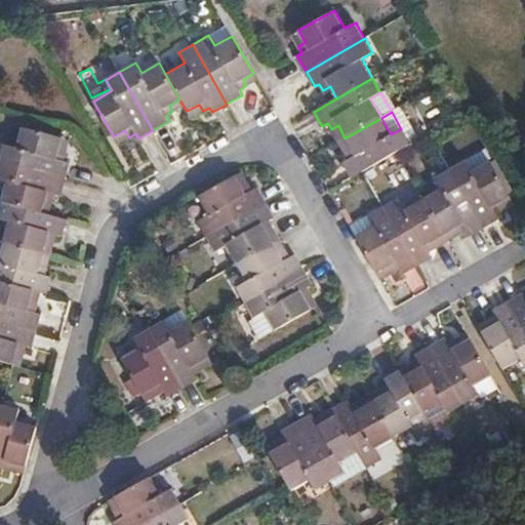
[(381,118),(345,138),(351,149),(345,153),(349,159),(344,163),(352,178),(363,171),(397,153),(410,146),(401,129),(391,134),(381,118)]
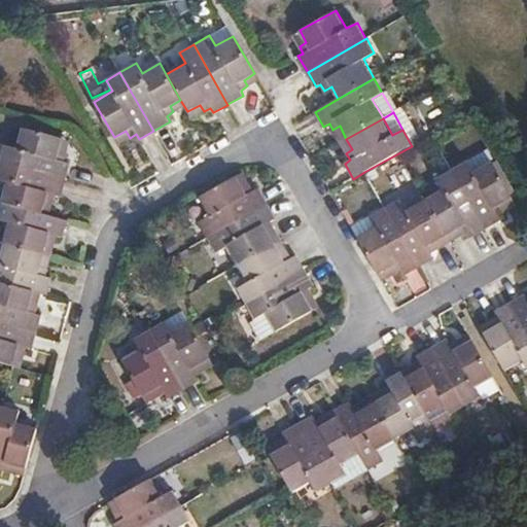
[(4,144),(0,161),(0,163),(66,181),(71,163),(65,161),(66,153),(60,151),(63,139),(22,128),(16,147),(4,144)]
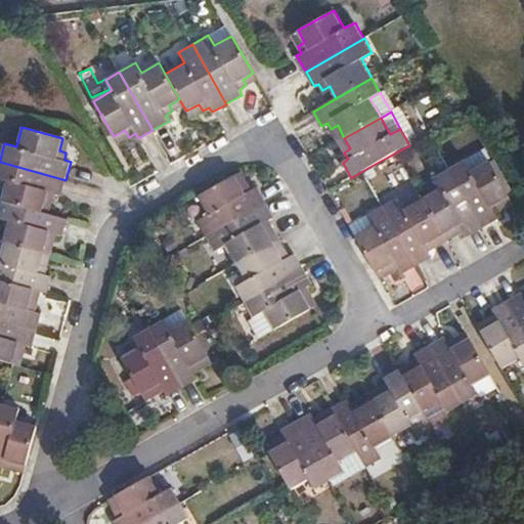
[(464,160),(470,170),(488,160),(490,159),(484,147),(464,160)]
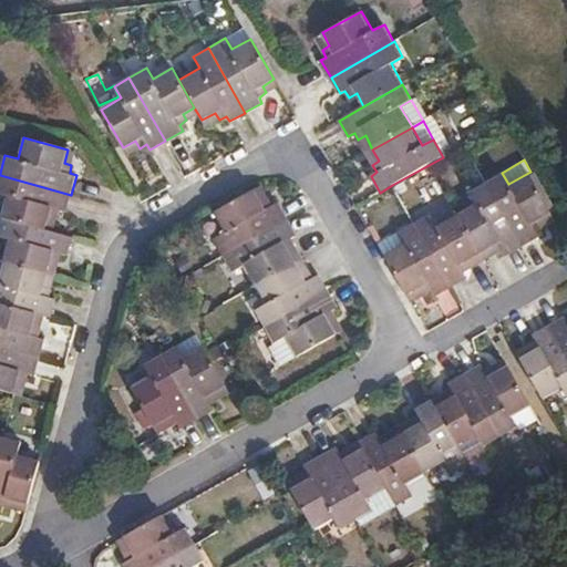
[(485,183),(522,246),(538,237),(536,232),(543,227),(539,219),(552,212),(528,173),(508,184),(502,173),(485,183)]
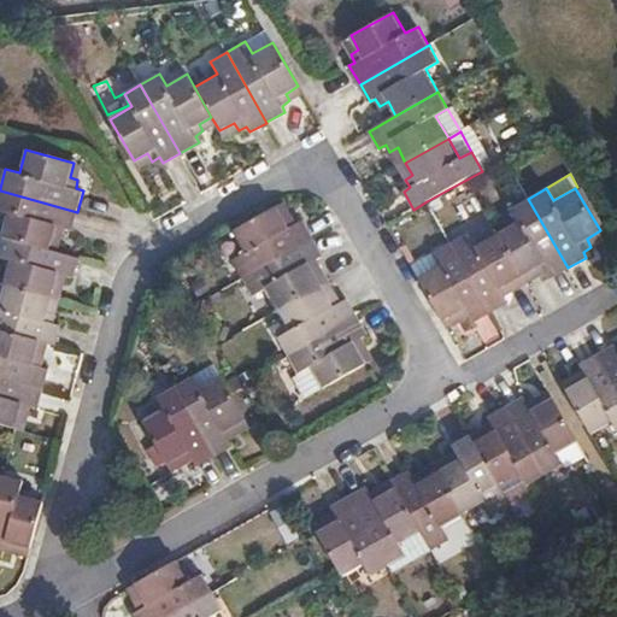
[(0,210),(9,213),(3,239),(48,251),(53,235),(63,236),(65,229),(71,230),(77,212),(0,191),(0,210)]
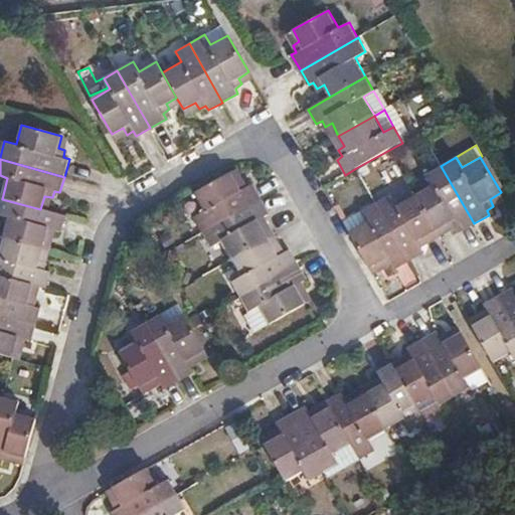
[(460,232),(474,223),(441,166),(426,174),(433,185),(414,195),(435,230),(447,224),(450,230),(456,227),(460,232)]
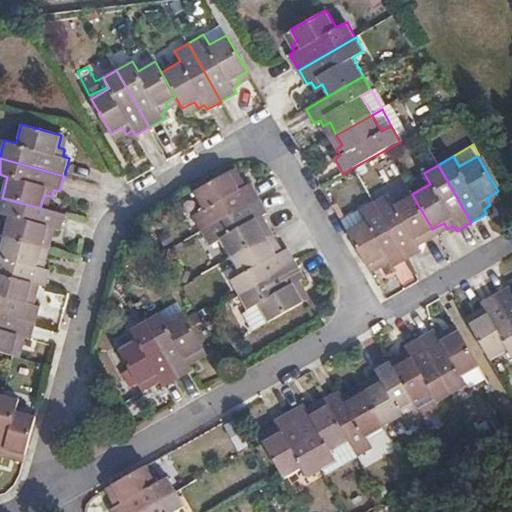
[(194,216),(203,231),(259,199),(251,183),(246,186),(241,180),(235,183),(230,172),(194,192),(204,210),(194,216)]
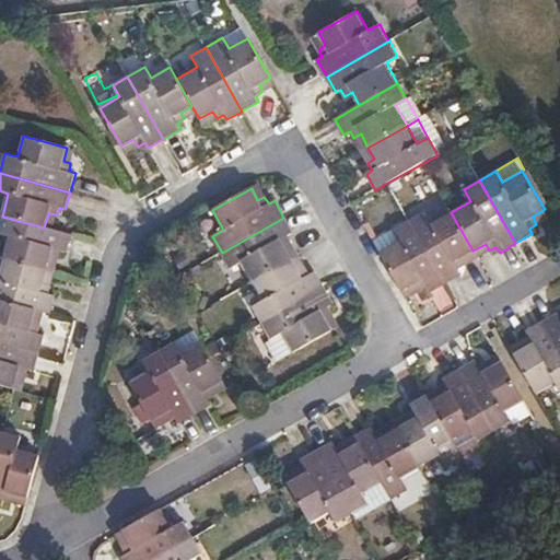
[(461,257),(473,251),(451,212),(431,223),(424,212),(409,221),(444,284),(461,275),(457,268),(465,265),(461,257)]
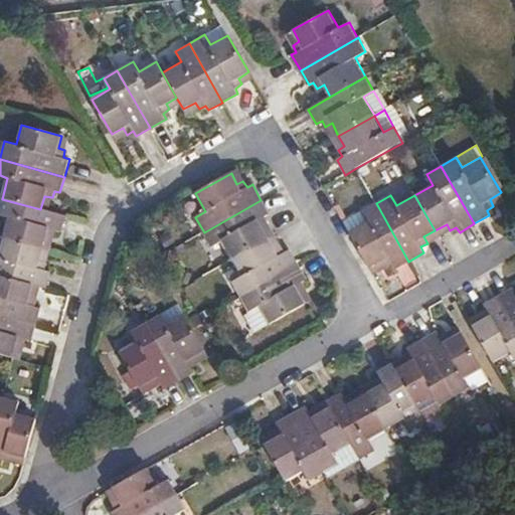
[(40,209),(2,199),(0,206),(0,215),(9,218),(3,238),(43,249),(46,236),(54,237),(56,231),(61,232),(65,216),(40,209)]
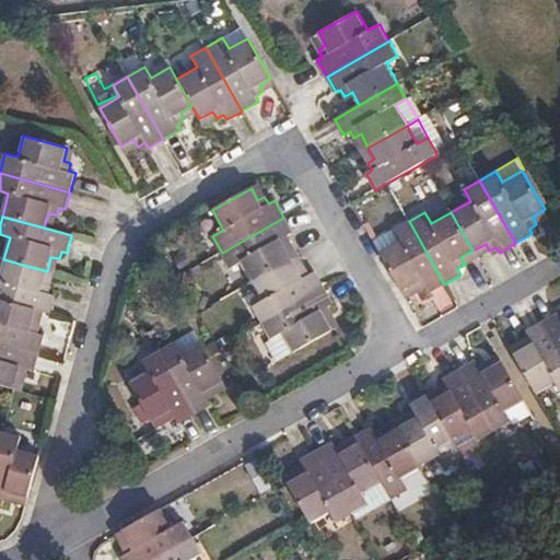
[(283,218),(222,253),(231,268),(242,263),(254,282),(292,259),(284,247),(291,244),(288,235),(292,233),(283,218)]
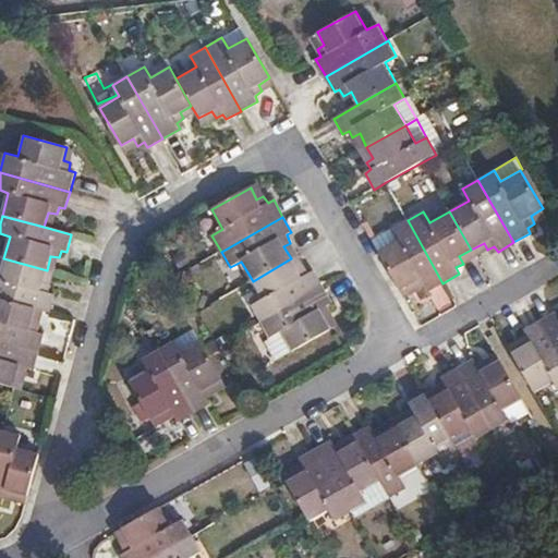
[(427,292),(443,283),(408,220),(391,230),(398,241),(378,252),(400,290),(412,283),(415,290),(422,287),(427,292)]
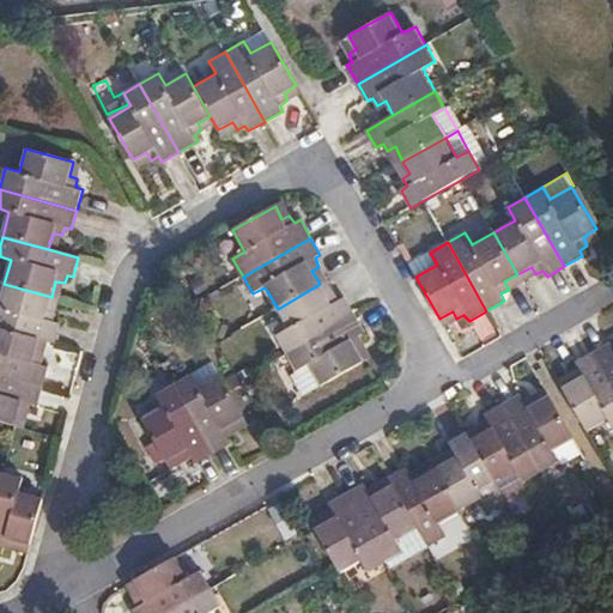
[(430,252),(408,263),(416,277),(437,265),(430,253),(430,252)]
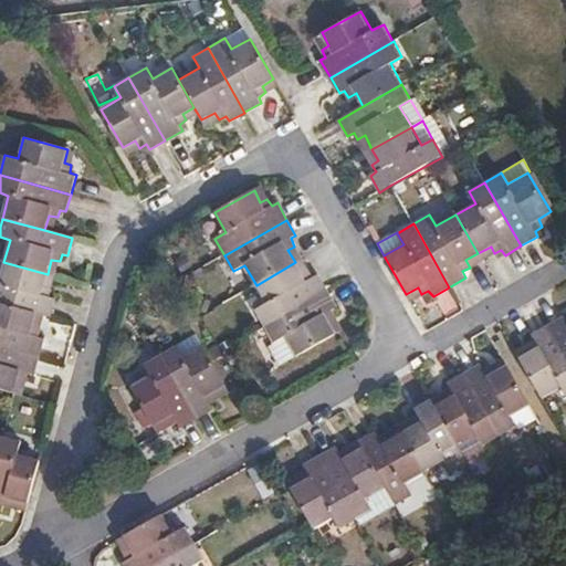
[(48,274),(3,262),(0,273),(0,304),(35,314),(50,317),(55,299),(50,297),(51,289),(43,287),(48,274)]
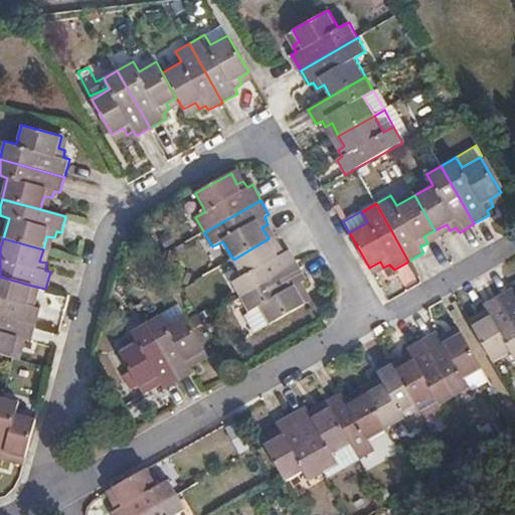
[(269,238),(233,260),(242,276),(232,283),(241,298),(299,266),(290,249),(285,252),(281,246),(275,249),(269,238)]
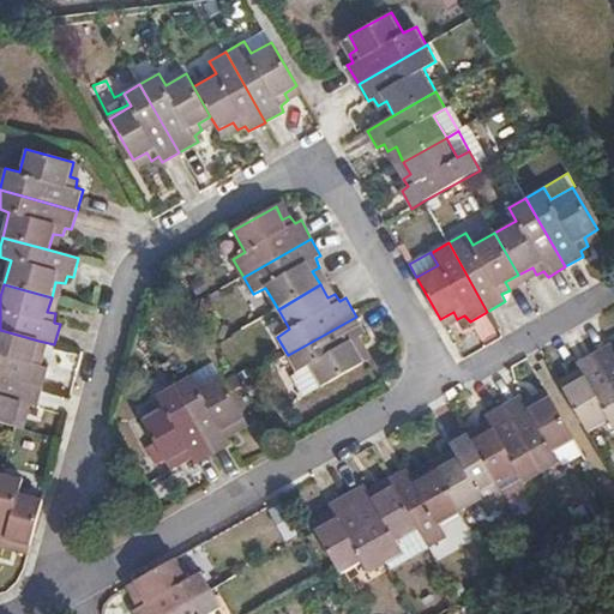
[(356,317),(288,355),(298,372),(309,366),(323,386),(365,362),(356,349),(363,344),(360,337),(366,333),(356,317)]
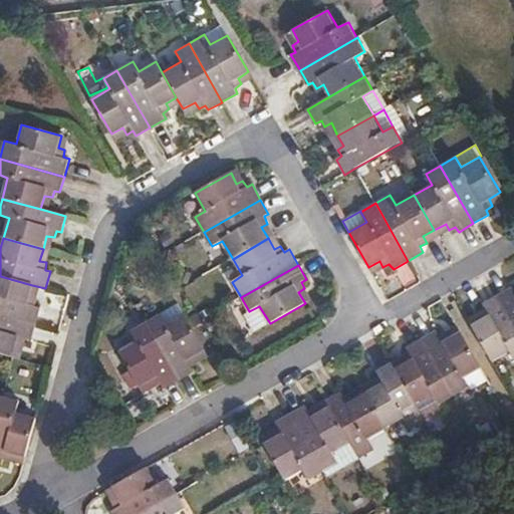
[(32,285),(0,276),(0,314),(36,325),(40,308),(35,306),(36,299),(29,296),(32,285)]
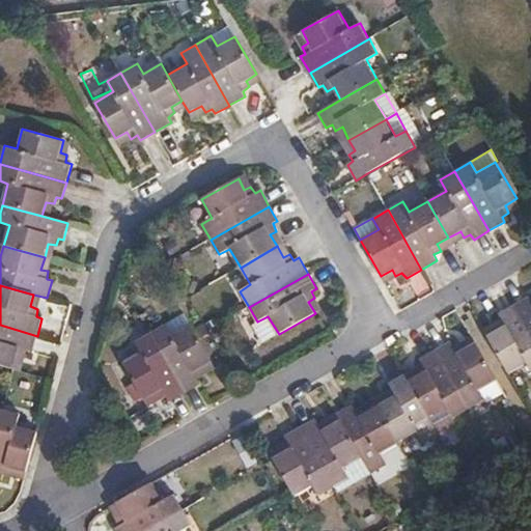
[(514,306),(530,335),(530,299),(530,297),(514,306)]
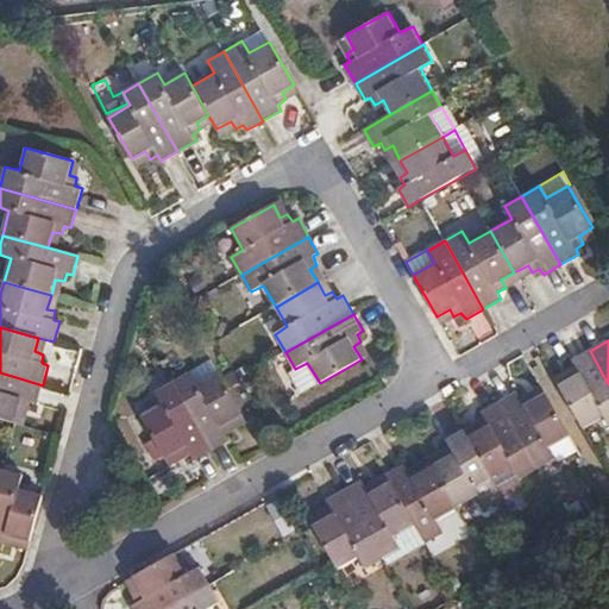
[(558,385),(582,427),(603,415),(608,422),(608,384),(590,351),(572,360),(575,366),(567,370),(571,378),(558,385)]
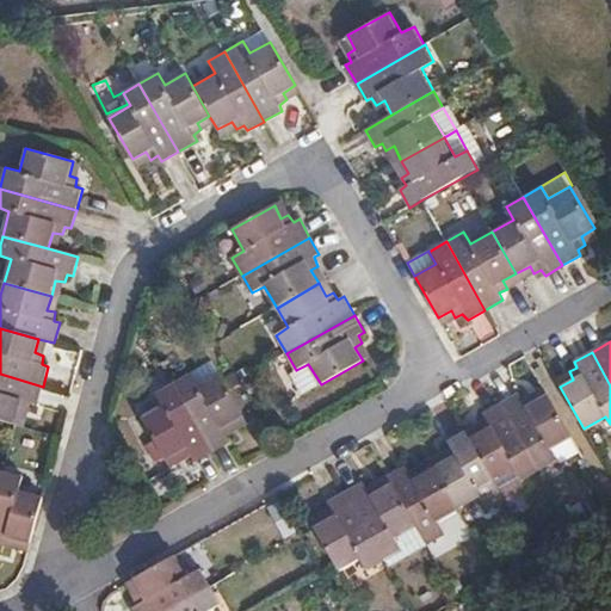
[(43,387),(0,374),(0,420),(17,425),(20,411),(28,412),(31,403),(37,405),(43,387)]
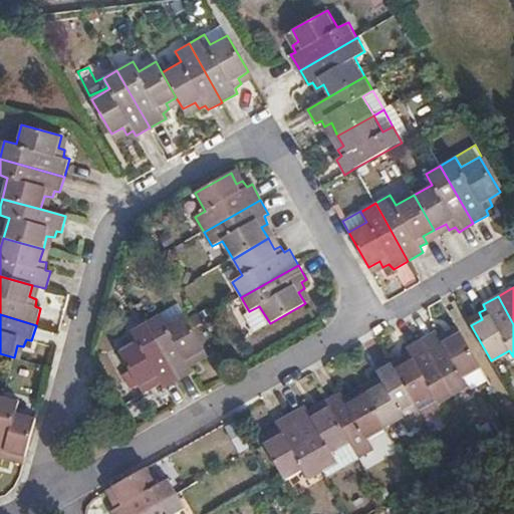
[(162,314),(146,323),(179,380),(179,379),(193,372),(191,365),(198,362),(195,355),(205,350),(185,314),(168,324),(162,314)]
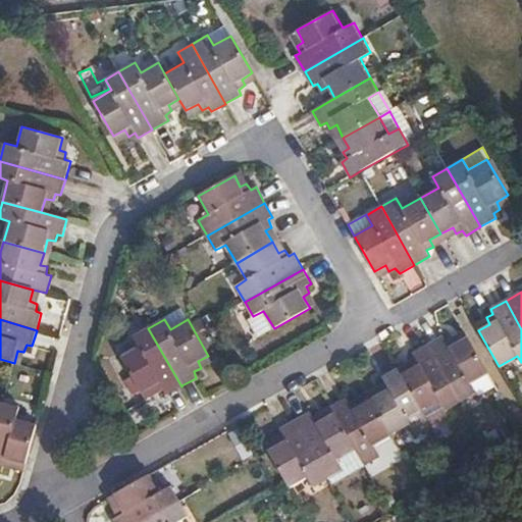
[(181,386),(148,328),(134,336),(140,347),(121,357),(141,393),(153,386),(156,393),(163,388),(166,395),(181,386)]
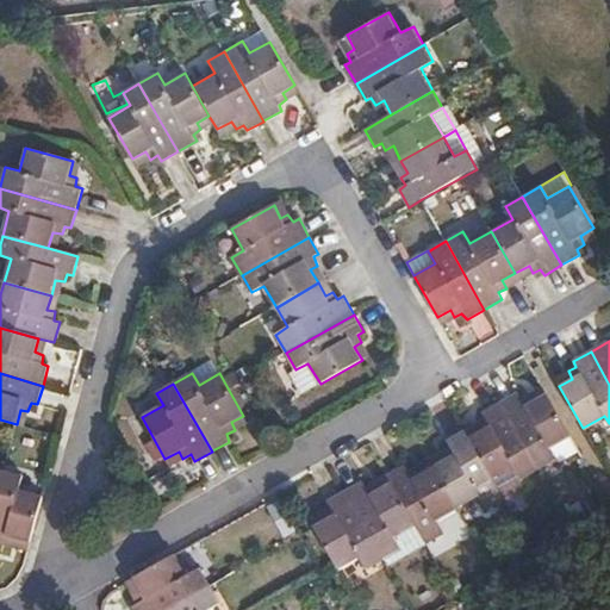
[(549,448),(571,436),(547,394),(534,402),(529,394),(521,399),(517,393),(500,403),(539,471),(556,460),(549,448)]
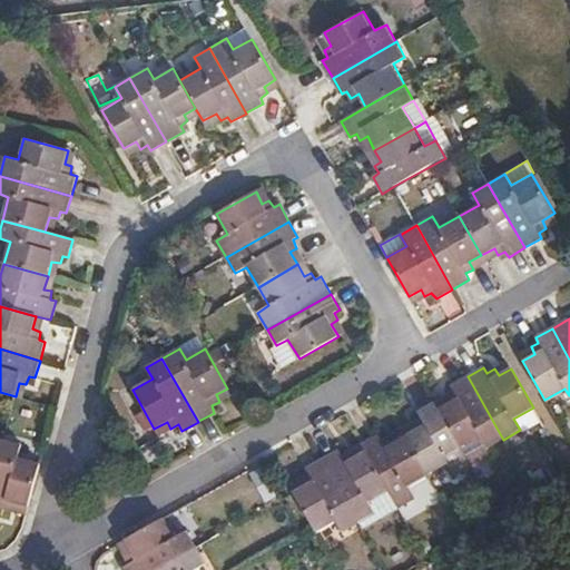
[(488,449),(503,440),(468,376),(450,386),(453,392),(446,395),(450,402),(438,410),(460,449),(481,438),(488,449)]
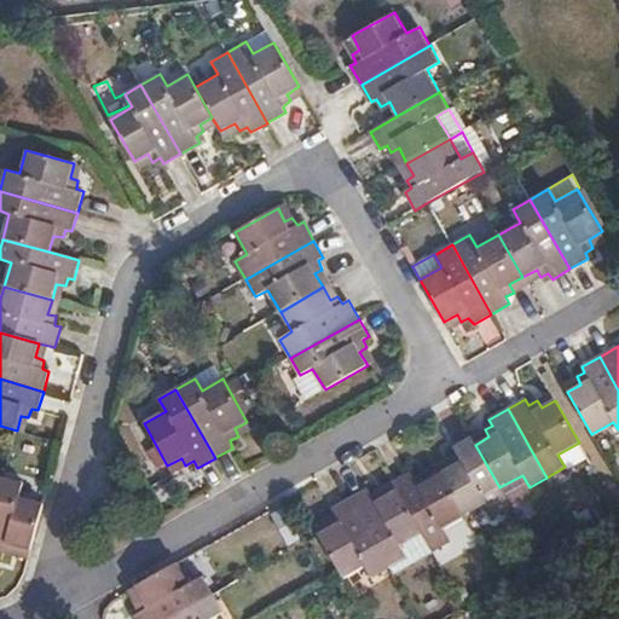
[(440,474),(463,515),(485,504),(493,516),(510,505),(499,487),(475,445),(472,438),(453,447),(457,455),(450,458),(453,466),(440,474)]
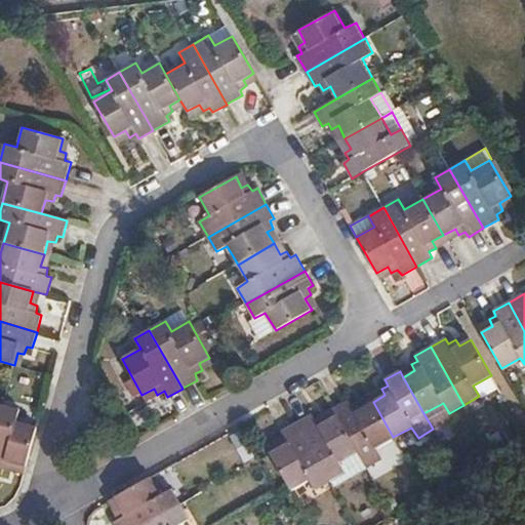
[(357,451),(366,467),(380,458),(375,447),(393,437),(373,402),(362,408),(358,402),(351,405),(348,401),(332,409),(336,415),(357,451)]
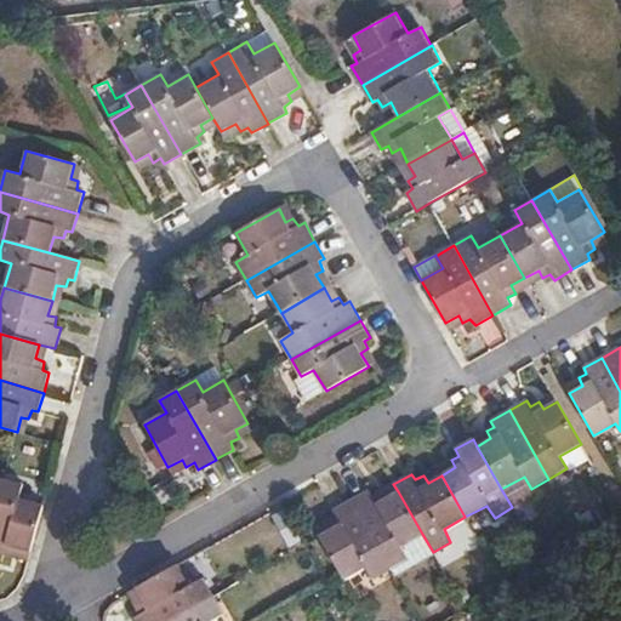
[(4,478),(0,493),(0,560),(3,562),(5,554),(13,557),(16,548),(32,552),(45,503),(21,497),(24,483),(4,478)]
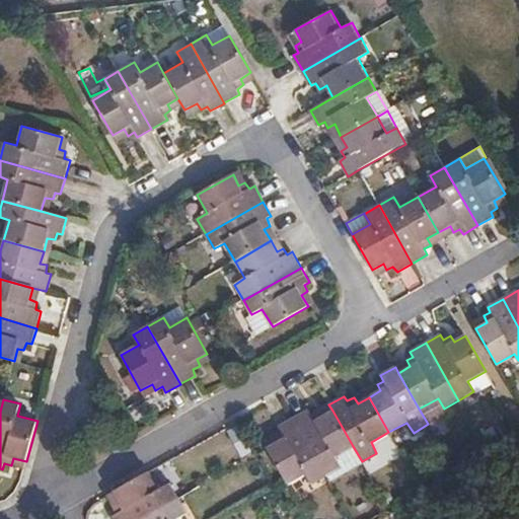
[(293,418),(325,475),(326,475),(340,467),(335,456),(353,446),(332,411),(321,418),(317,412),(311,415),(308,410),(293,418)]
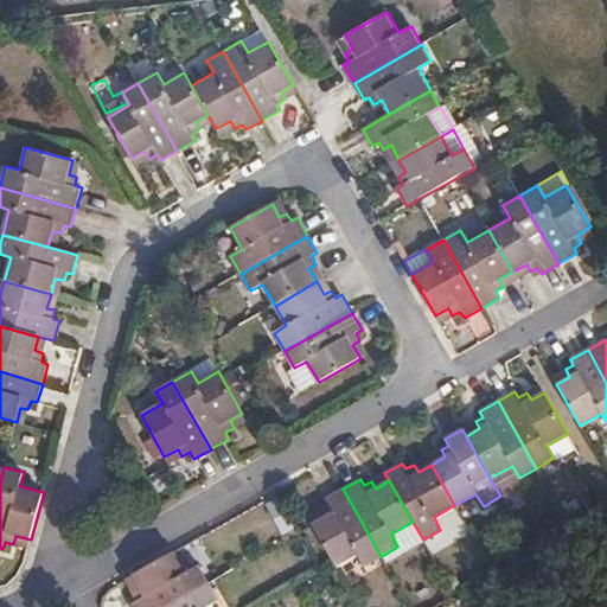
[(364,566),(381,556),(343,489),(325,498),(328,505),(321,510),(325,517),(313,524),(334,566),(356,554),(364,566)]
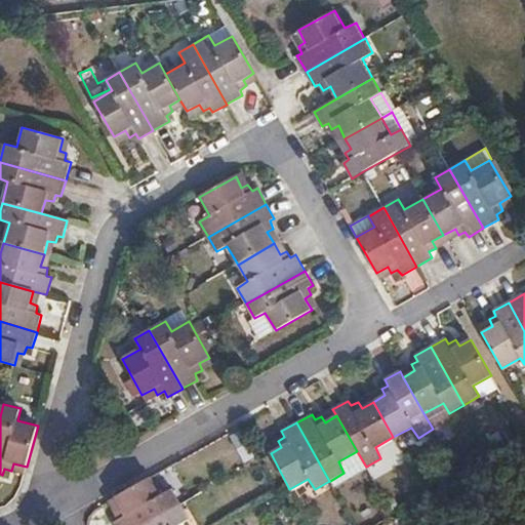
[(113,523),(114,524),(145,524),(180,505),(171,489),(161,495),(151,477),(116,497),(121,510),(115,514),(119,520),(113,523)]
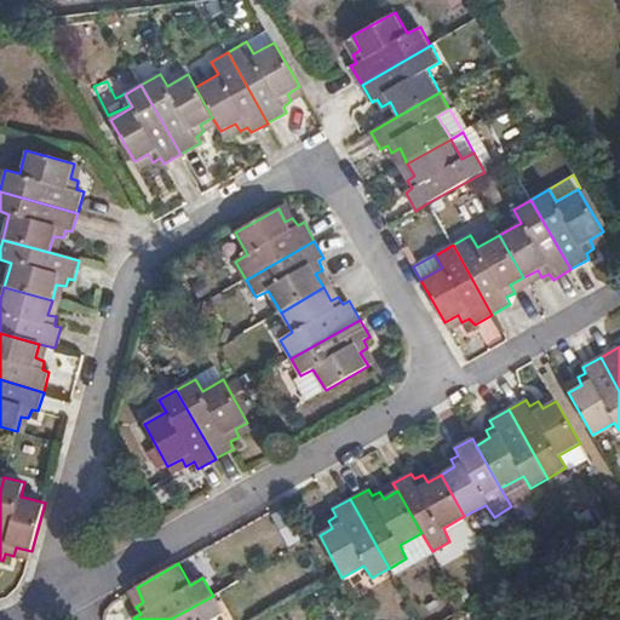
[(212,619),(223,614),(213,596),(171,619),(212,619)]
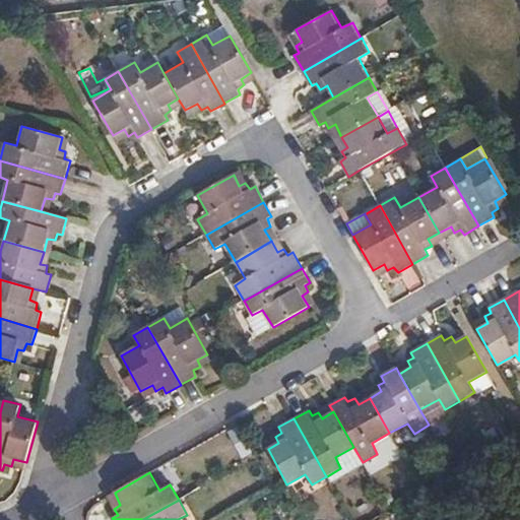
All buildings are outlined.
